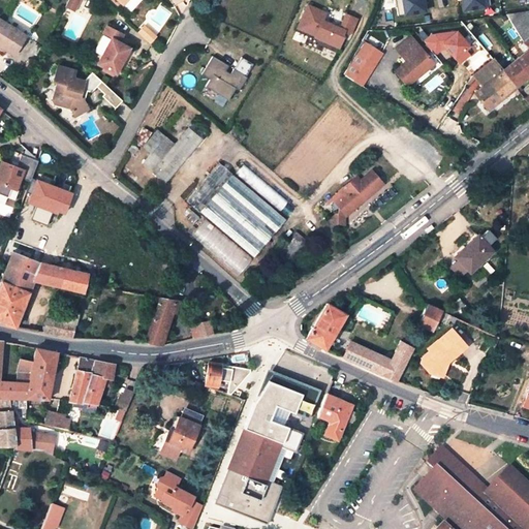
[(68,0),(66,6),(76,11),(82,0),(68,0)]
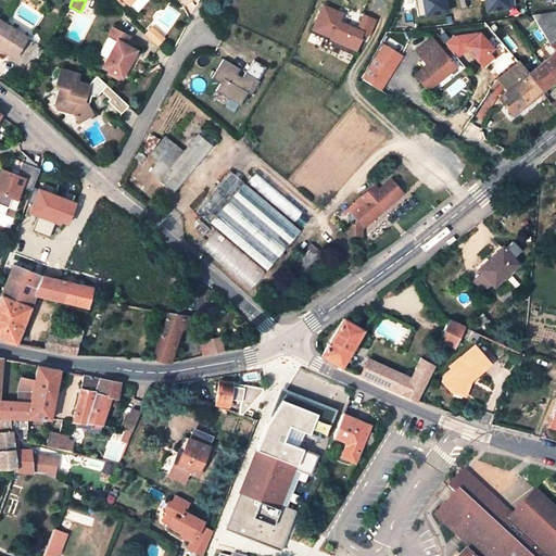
[(417,0),(418,15),(451,13),(450,0),(417,0)]
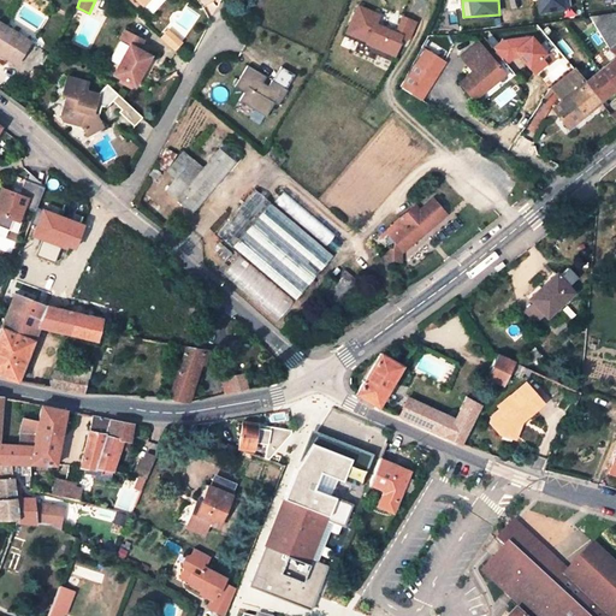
[(537,0),(538,11),(570,10),(569,0),(537,0)]
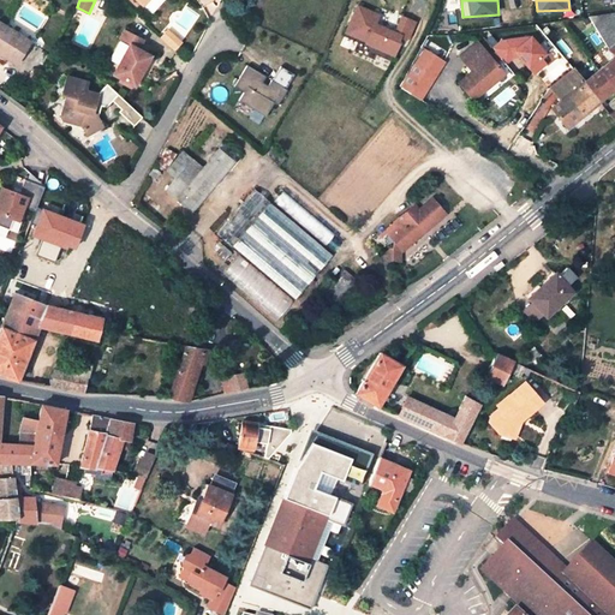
[(380,22),(383,13),(358,4),(345,35),(398,55),(405,37),(411,40),(418,19),(402,13),(396,29),(380,22)]
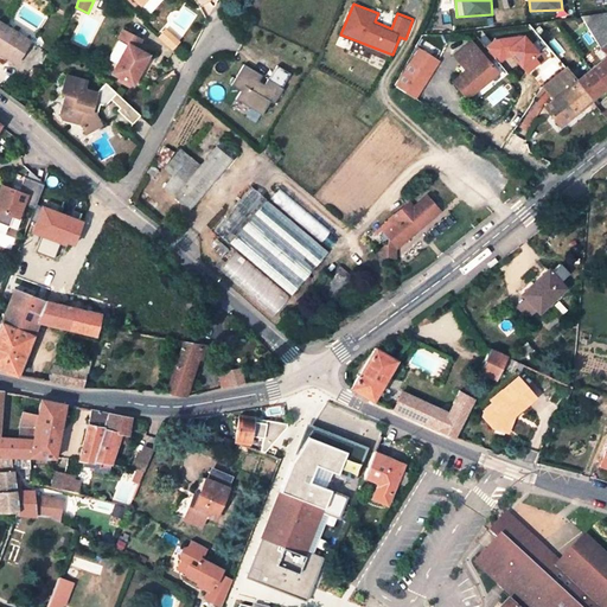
[(606,56),(606,53),(606,11),(606,12),(580,16),(599,48),(606,56)]
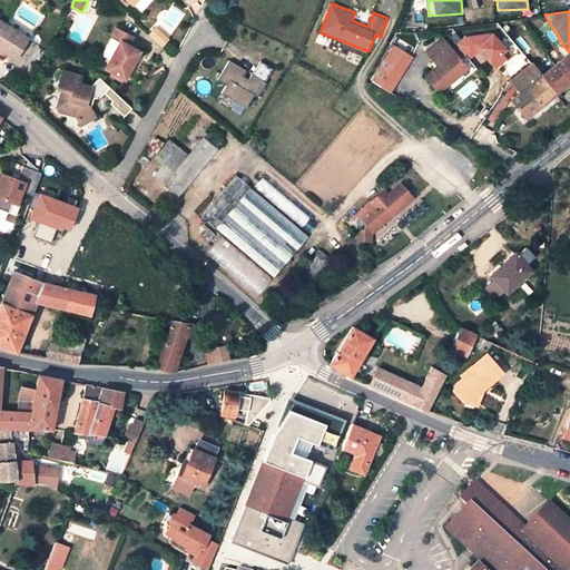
[(26,38),(0,21),(0,51),(13,59),(26,38)]
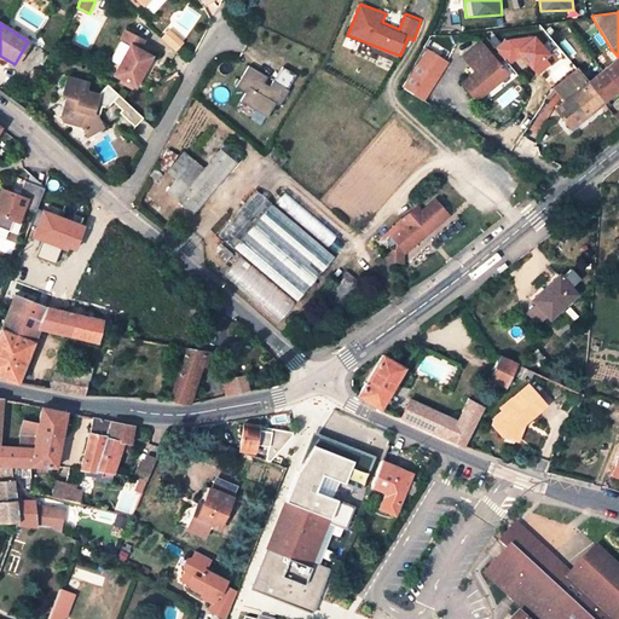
[(132,45),(138,35),(127,30),(123,39),(132,45)]
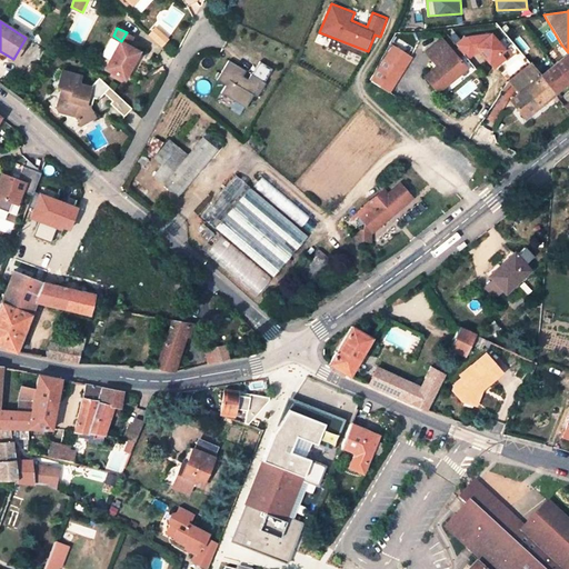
[(159,28),(152,35),(166,46),(171,38),(159,28)]
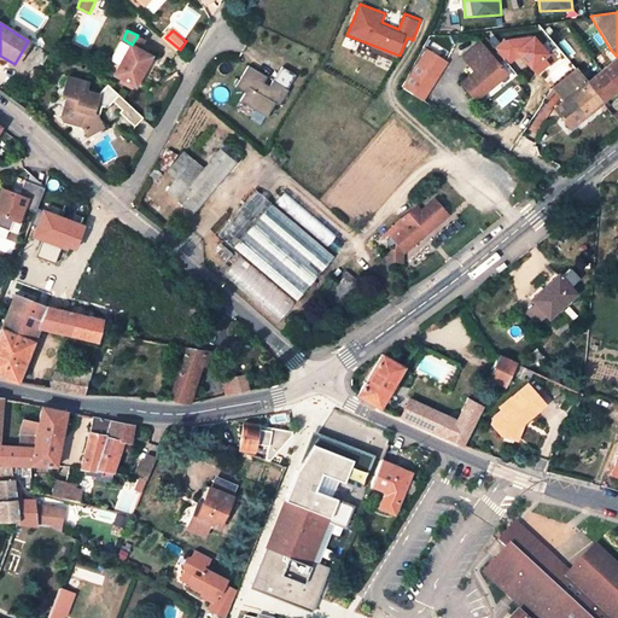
[(132,45),(115,75),(135,87),(153,57),(141,50),(146,41),(138,35),(132,45)]
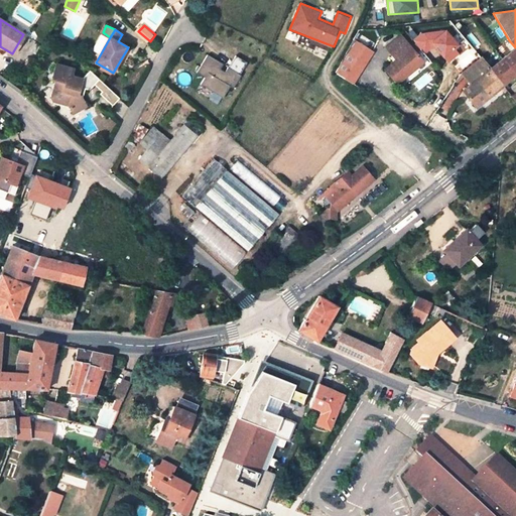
[(411,73),(423,63),(415,54),(424,46),(419,40),(409,47),(399,34),(385,46),(396,59),(384,70),(394,82),(408,70),(411,73)]
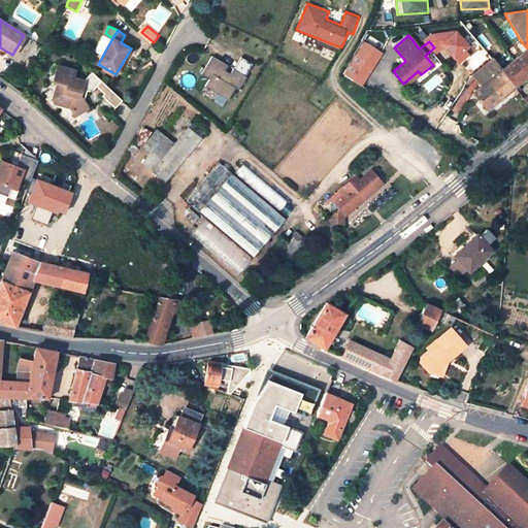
[(343,75),(361,86),(362,85),(381,53),(363,42),(343,75)]
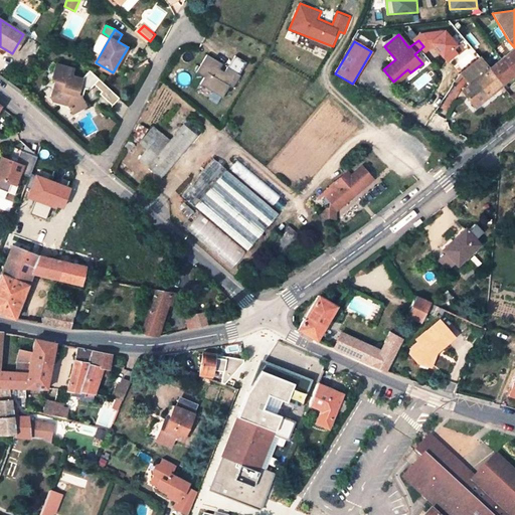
[(514,48),(514,47),(487,68),(501,86),(514,73),(514,48)]
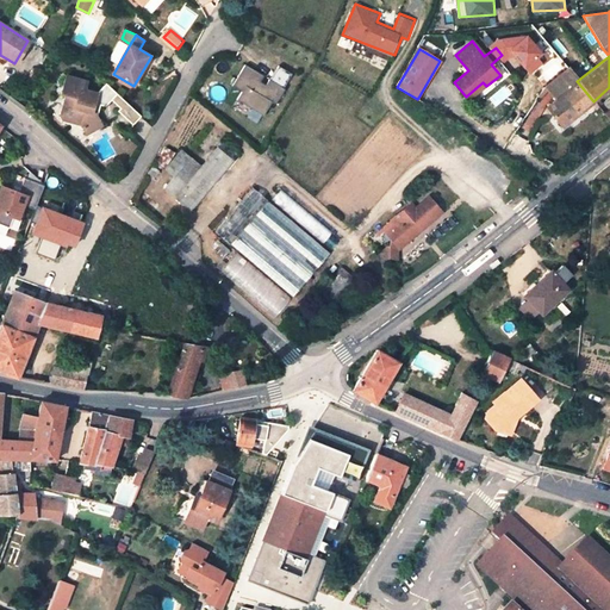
[(561,62),(540,81),(545,87),(555,99),(546,107),(561,126),(590,103),(593,101),(577,81),(561,62)]
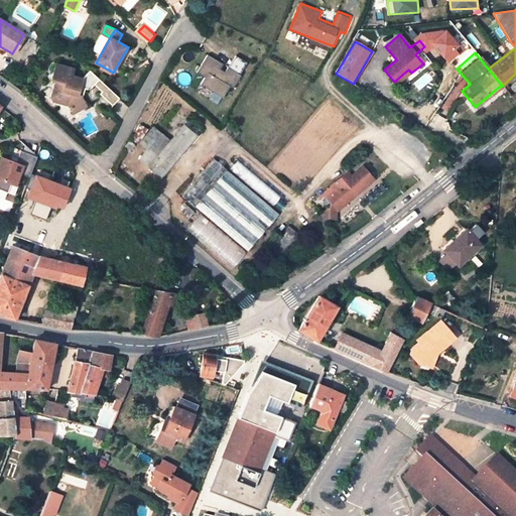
[(235,53),(228,65),(208,53),(197,72),(206,77),(202,85),(227,99),(248,61),(235,53)]
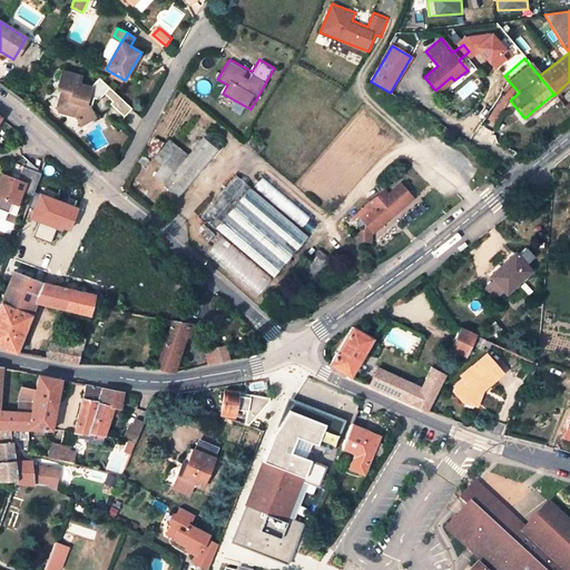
[(108,90),(98,80),(91,87),(80,84),(82,77),(62,71),(57,88),(64,90),(62,95),(60,95),(57,108),(58,111),(75,117),(82,126),(97,117),(90,106),(88,105),(90,97),(100,99),(106,94),(108,90)]
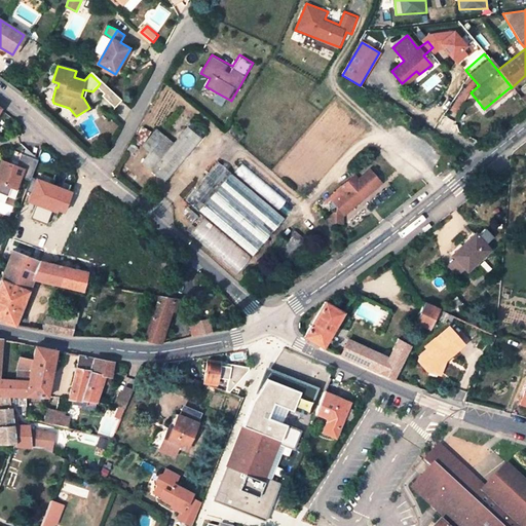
[(405,86),(419,74),(416,71),(402,83),(405,86)]
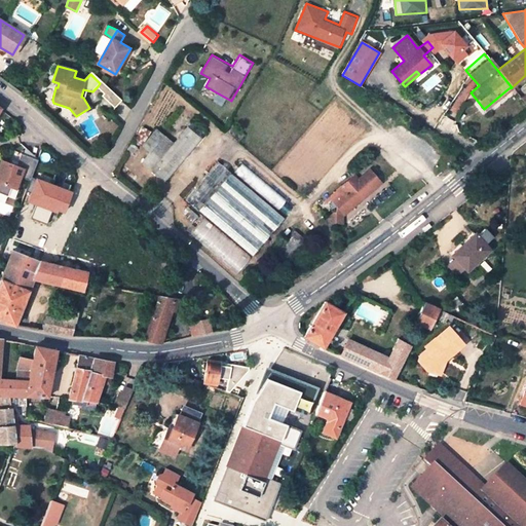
[(102,80),(92,72),(90,74),(100,83),(102,80)]
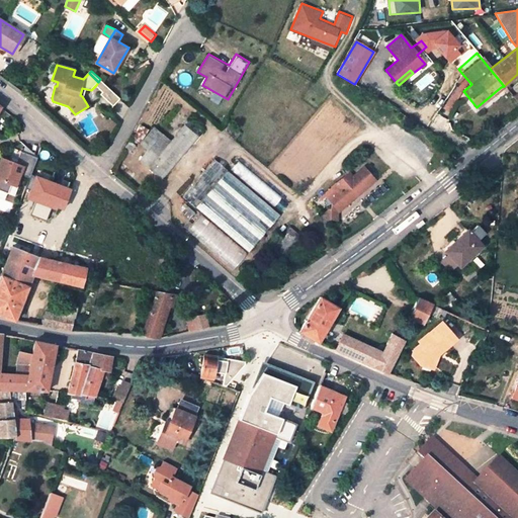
[(121,98),(103,82),(98,87),(103,92),(101,94),(114,105),(121,98)]
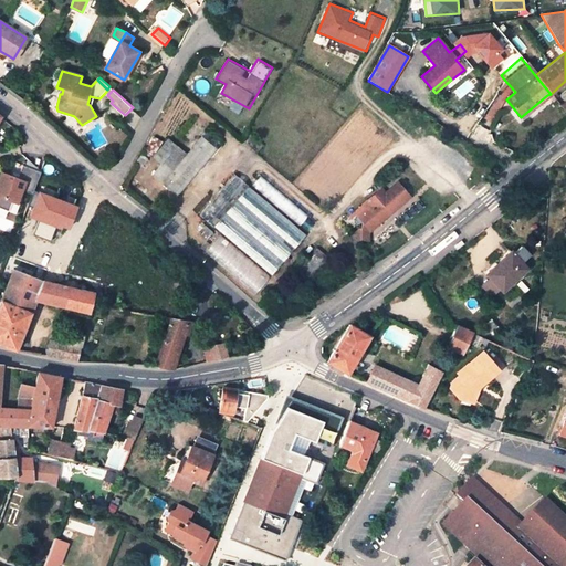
[(152,176),(176,196),(215,149),(200,137),(186,154),(177,146),(160,165),(152,176)]
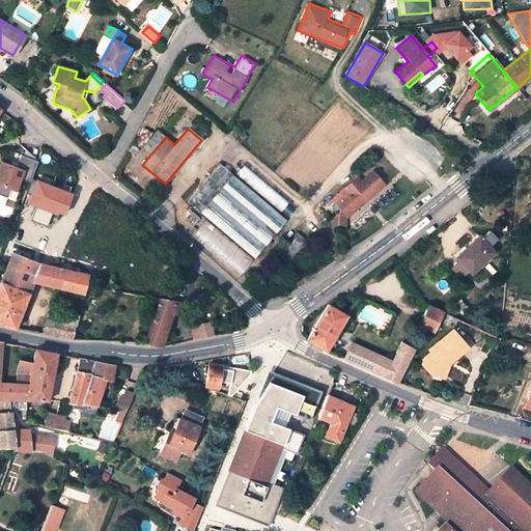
[(150,155),(166,137),(157,130),(142,147),(150,155)]
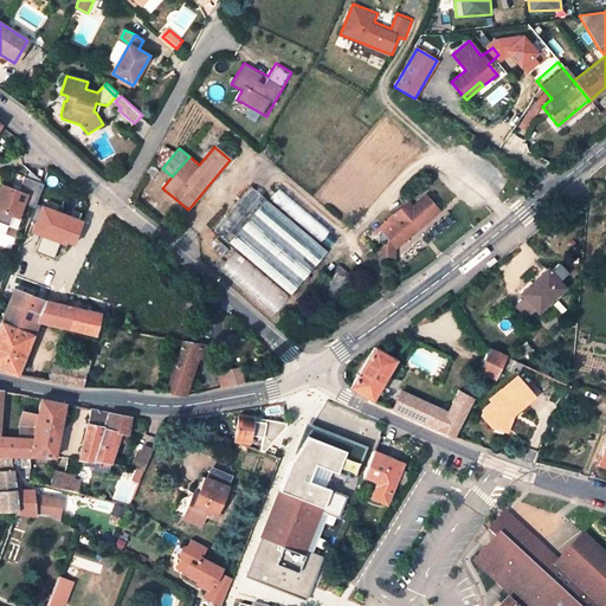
[(159,172),(154,168),(147,175),(152,180),(159,172)]
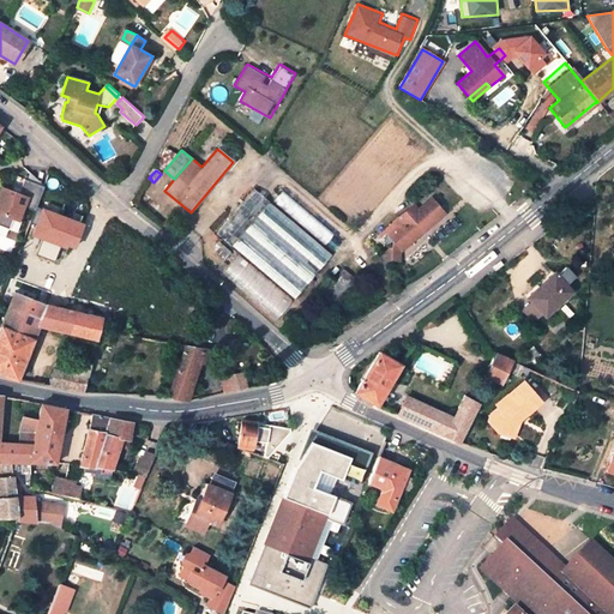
[(36,212),(46,188),(25,180),(22,191),(20,196),(13,193),(5,190),(2,196),(0,194),(0,196),(0,227),(10,230),(14,220),(19,222),(24,208),(36,212)]
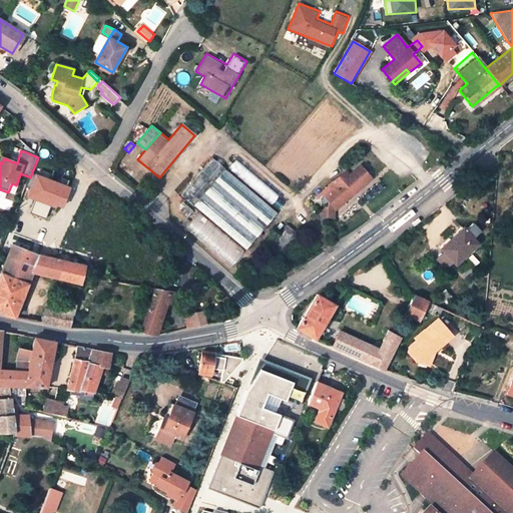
[(212,158),(181,195),(193,205),(203,193),(214,181),(224,169),(212,158)]
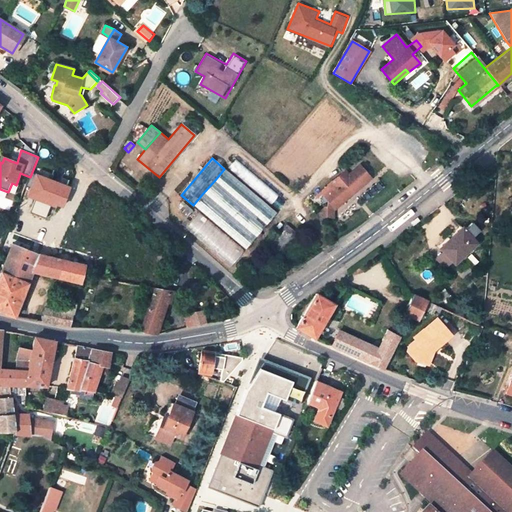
[(236,159),(229,166),(272,203),(278,196),(236,159)]
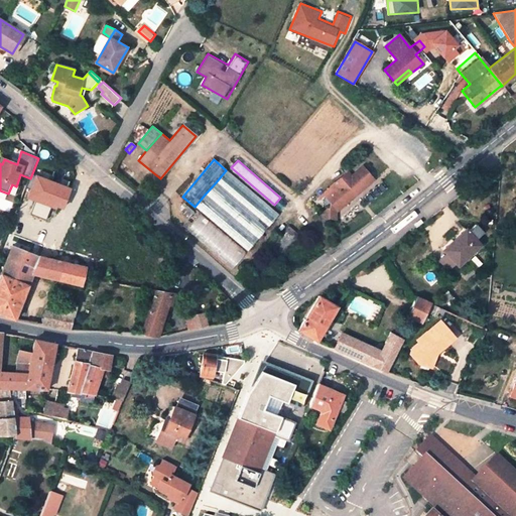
[(337,187),(326,197),(330,202),(337,210),(372,180),(361,167),(351,176),(347,172),(334,183),(337,187)]
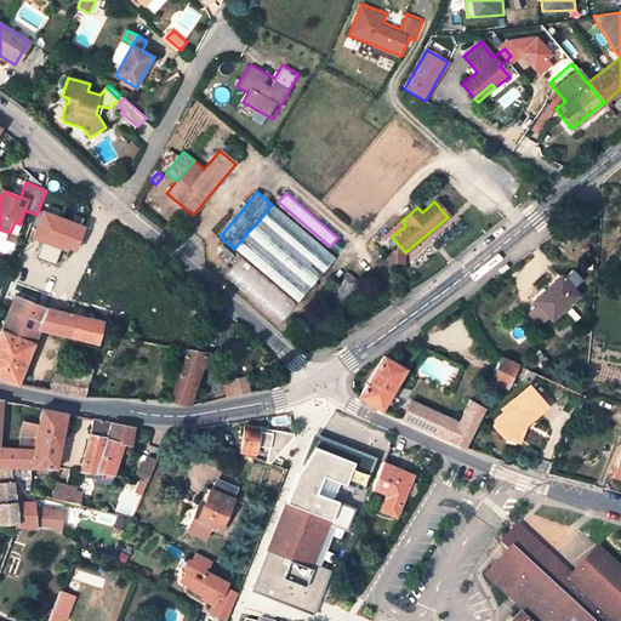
[(260,220),(323,273),(335,258),(272,205),(260,220)]
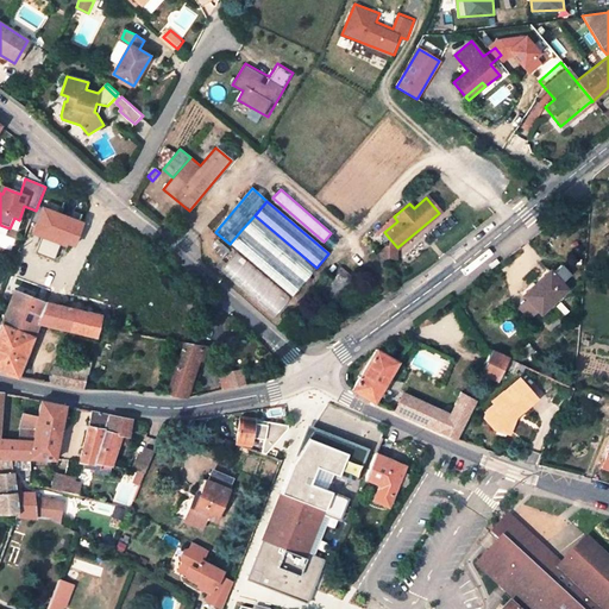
[(316,268),(255,215),(242,230),(303,282),(316,268)]
